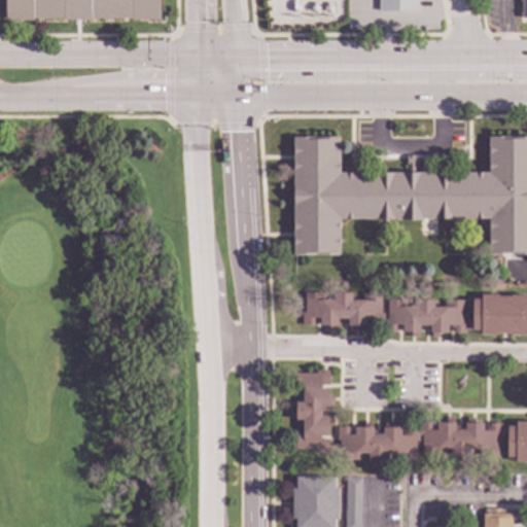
[(159,0),(159,21),(131,21),(131,19),(91,19),(91,21),(63,21),(63,19),(32,19),(33,21),(5,21),(5,0),(159,0)]
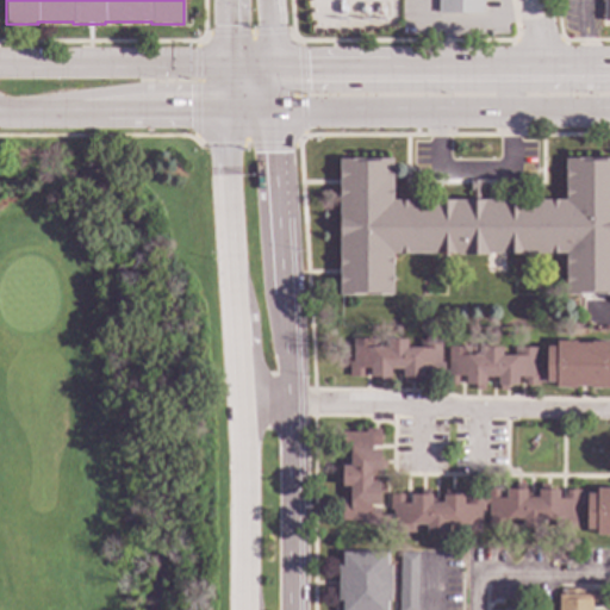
[(484,0),(484,17),(439,17),(439,0),(484,0)]
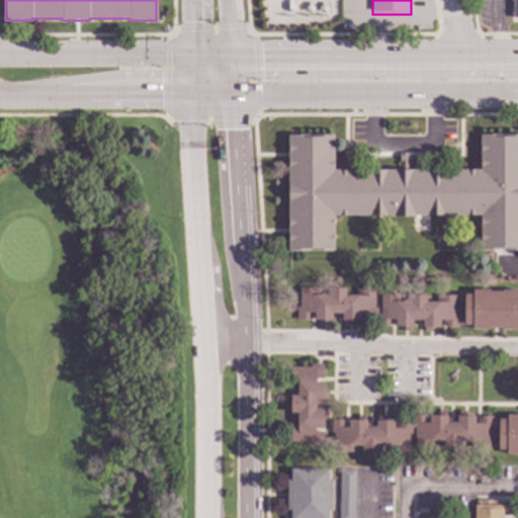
[(517,251),(480,251),(480,216),(333,216),(333,251),(287,251),(287,136),(333,136),(333,170),(480,170),(479,135),(517,135),(517,251)]
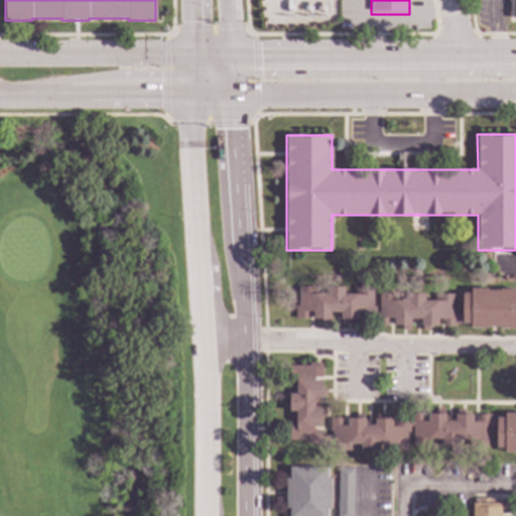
[(405,163),(397,163),(396,153),(405,153),(405,163)]
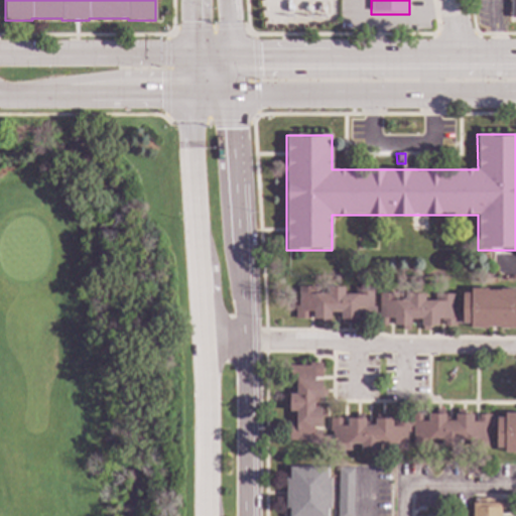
[(515,325),(515,330),(499,330),(499,328),(487,328),(487,329),(469,329),(469,325),(457,325),(456,328),(443,327),(443,319),(438,319),(438,327),(429,327),(429,332),(421,332),(422,324),(409,323),(409,332),(401,332),(401,327),(393,327),(393,317),(391,317),(390,321),(387,321),(387,326),(377,326),(377,320),(363,320),(363,316),(362,316),(362,312),(358,312),(358,319),(350,319),(350,326),(340,326),(340,317),(329,316),(329,325),(320,325),(320,319),(312,319),(312,311),(309,311),(309,319),(294,319),(295,306),(298,306),(298,287),(316,287),(316,293),(327,294),(327,287),(345,288),(344,294),(354,294),(355,288),(373,288),(373,307),(376,307),(376,312),(378,312),(379,293),(397,293),(397,300),(407,300),(407,293),(425,293),(424,300),(434,301),(434,294),(454,294),(453,313),(461,313),(462,293),(470,293),(470,289),(487,289),(487,290),(499,291),(499,289),(515,289),(515,325)]
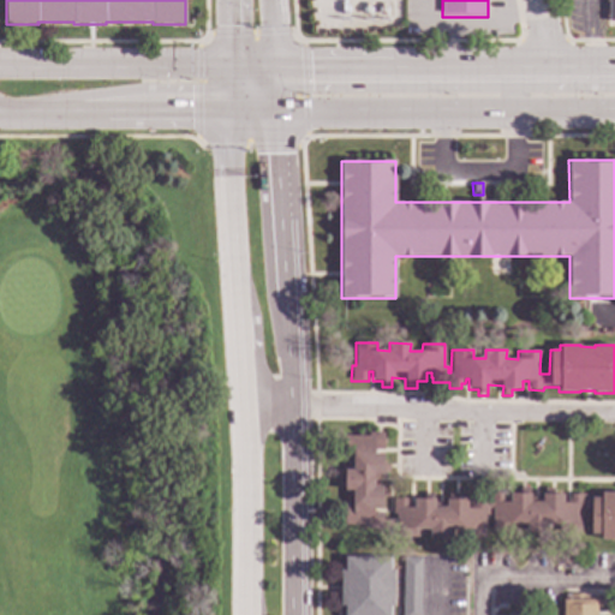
[(383,452),(376,452),(376,454),(384,454),(383,464),(389,464),(389,476),(375,476),(375,487),(383,487),(383,508),(375,508),(375,515),(384,515),(384,520),(396,520),(396,514),(392,514),(392,500),(407,500),(407,506),(413,506),(413,499),(424,499),(424,494),(435,494),(435,507),(446,507),(446,494),(458,494),(458,499),(469,499),(469,507),(473,508),(473,500),(489,500),(489,493),(502,494),(502,501),(509,501),(509,493),(519,494),(519,488),(531,488),(531,501),(542,502),(543,488),(554,488),(554,493),(565,493),(563,501),(569,502),(569,494),(585,494),(585,497),(601,497),(601,493),(614,493),(614,541),(601,541),(601,535),(590,535),(590,511),(580,509),(580,533),(557,533),(557,525),(548,525),(548,532),(525,532),(526,524),(514,524),(514,532),(491,532),(491,509),(488,509),(488,517),(485,517),(484,538),(463,538),(463,530),(451,530),(451,538),(430,538),(430,530),(418,530),(417,538),(395,538),(395,530),(366,530),(366,526),(342,525),(344,503),(352,503),(352,491),(344,491),(344,470),(353,470),(353,459),(344,459),(345,435),(368,436),(368,433),(384,433),(383,452)]
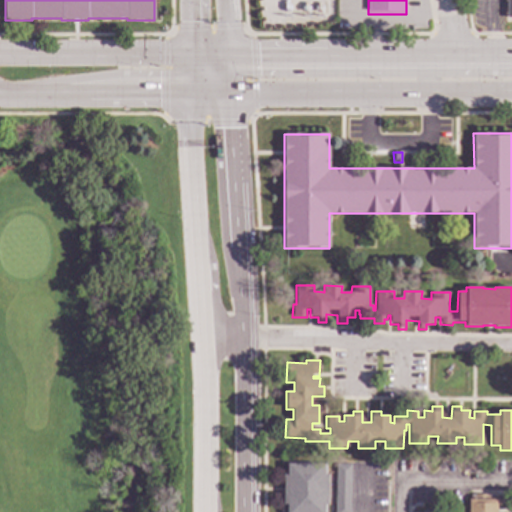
[(324,475),(328,475),(328,505),(324,505),(324,511),(287,511),(287,505),(282,505),(283,475),(287,475),(287,463),(324,464),(324,475)]
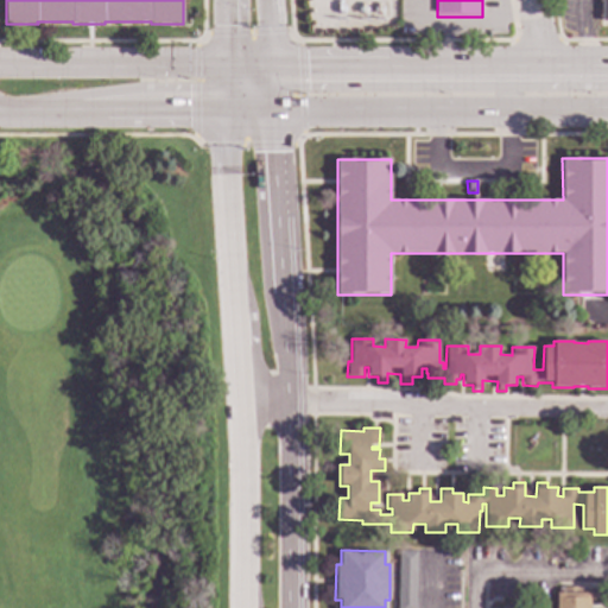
[(416,607),(397,607),(398,552),(417,552),(416,607)]
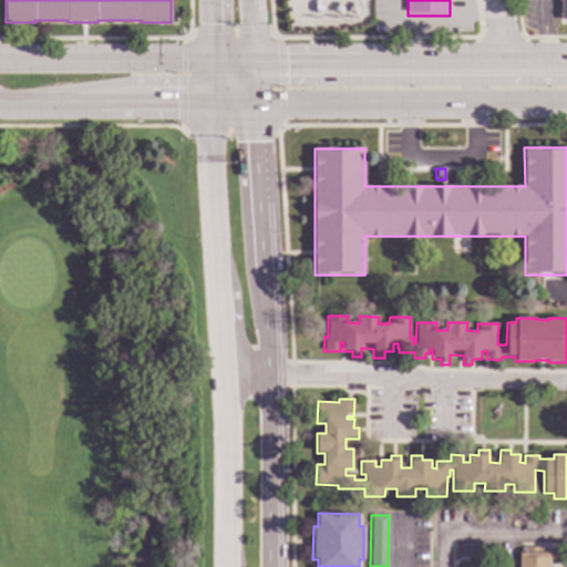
[(540,549),(555,549),(555,564),(552,564),(550,566),(519,566),(521,548),(524,548),(524,547),(540,547),(540,549)]
